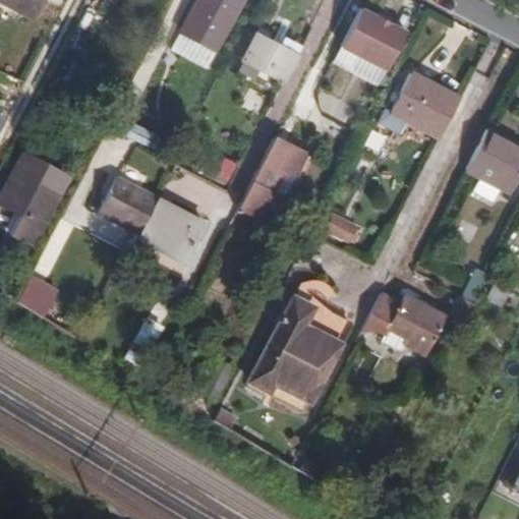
[(2,0),(34,18),(43,0),(2,0)]
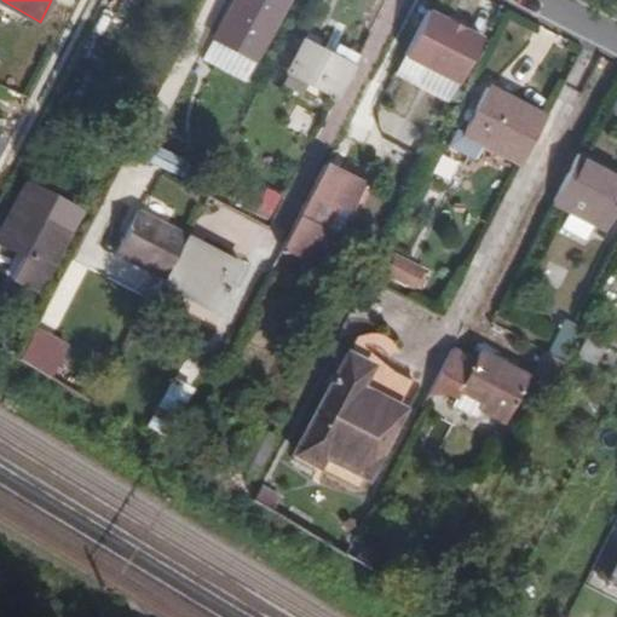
[(189,0),(189,3),(201,10),(206,0),(189,0)]
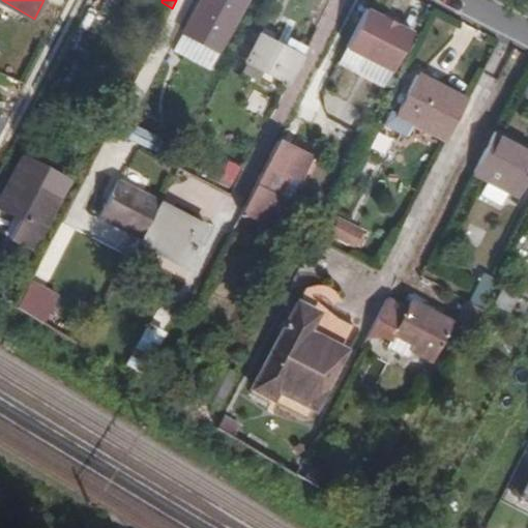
[(202,0),(187,31),(224,51),(248,0),(202,0)]
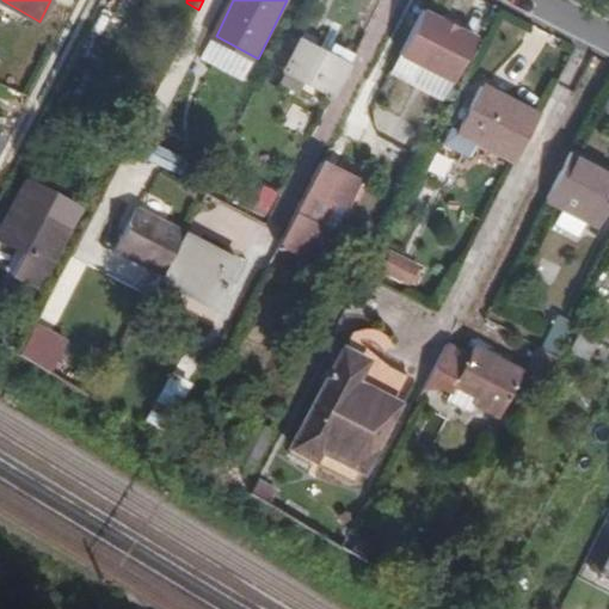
[(395,67),(455,99),(483,45),(456,32),(441,24),(423,14),(395,67)]
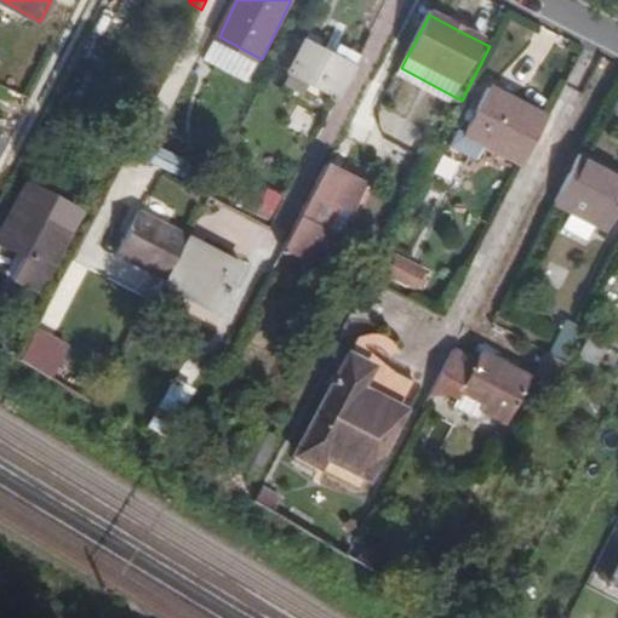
[(450,19),(447,24),(463,33),(465,28),(450,19)]
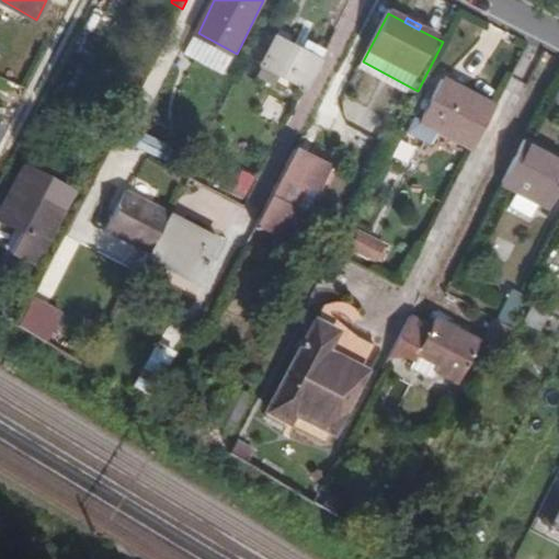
[(278,73),(307,88),(322,58),(274,34),(260,63),(262,65),(258,75),(274,82),(278,73)]
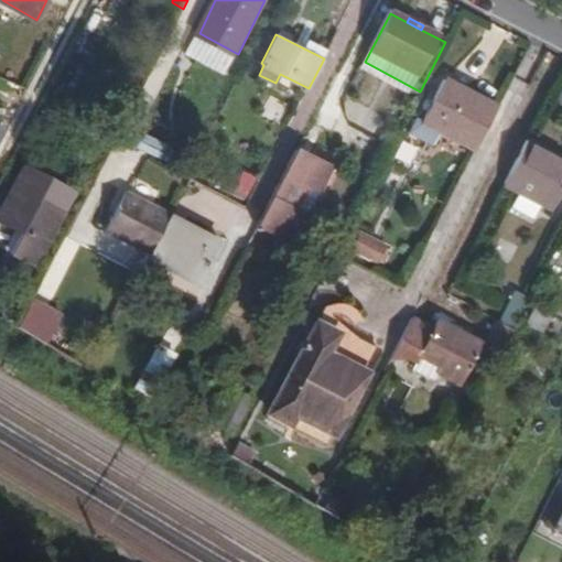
[(423,120),(477,148),(499,105),(445,76),(423,120)]
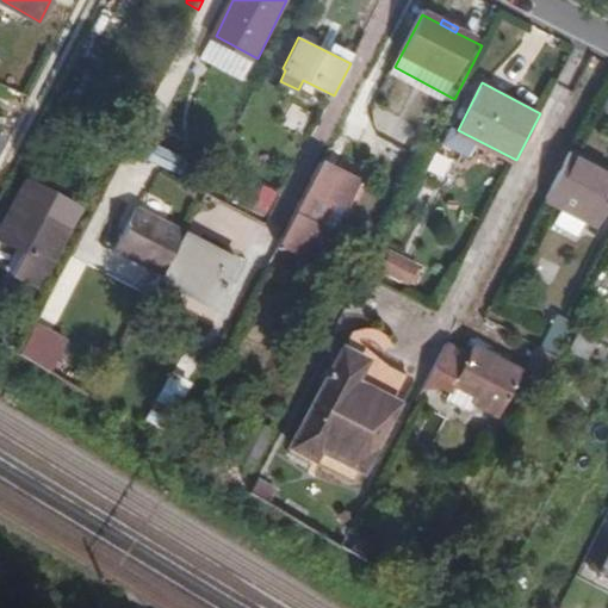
[(312,115),(295,104),(287,119),(304,129),(312,115)]
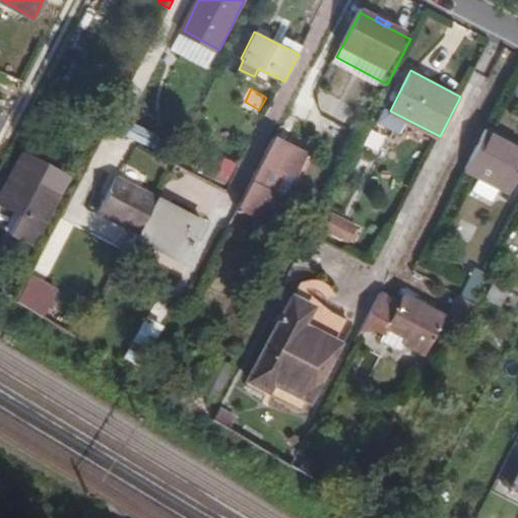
[(0,111),(0,132),(8,116),(0,111)]
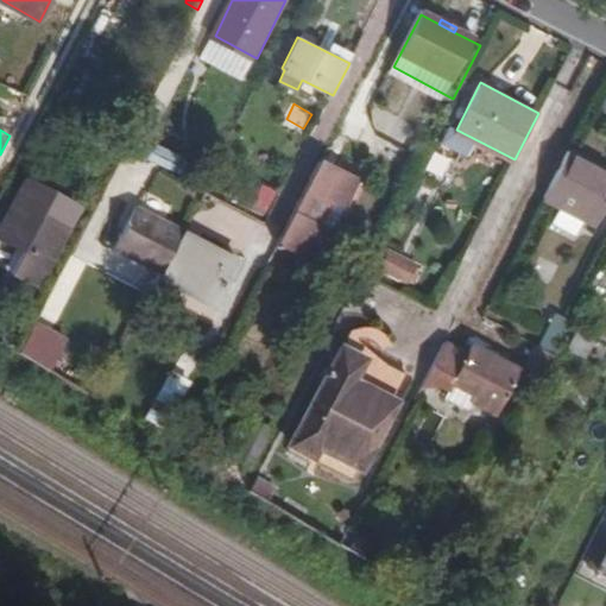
[(149,159),(180,175),(188,162),(157,145),(149,159)]
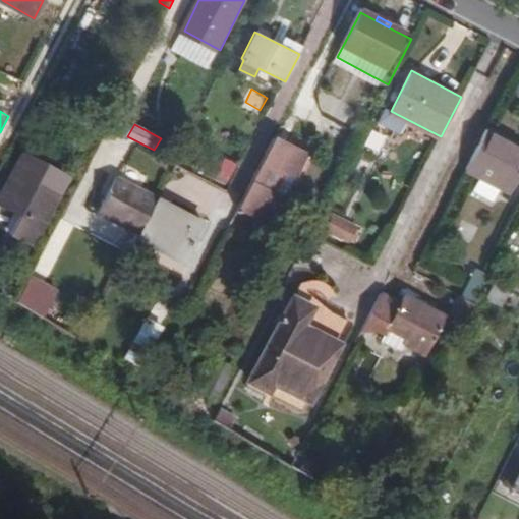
[(518,139),(489,124),(466,170),(511,193),(518,177),(518,139)]
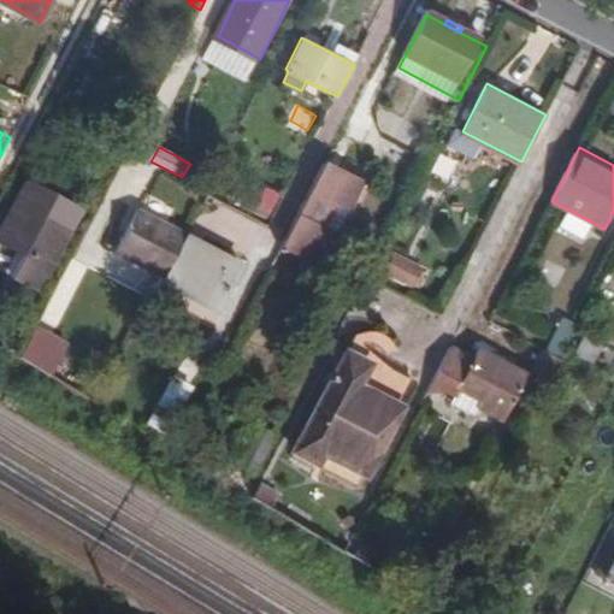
[(325,160),(277,255),(316,275),(332,241),(320,235),(331,213),(343,219),(366,176),(343,166),(342,169),(325,160)]
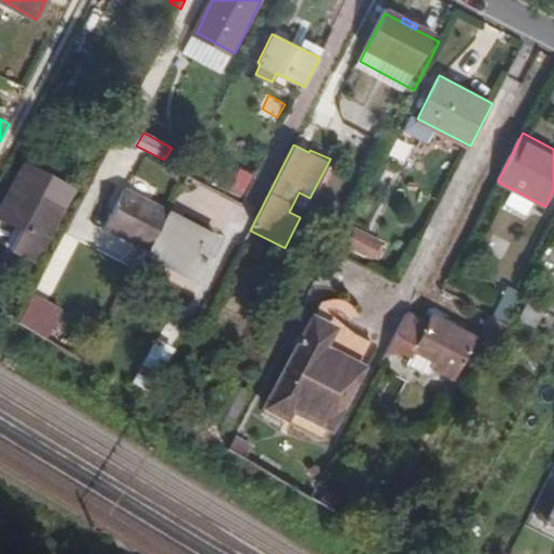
[(50,174),(25,162),(0,210),(0,216),(22,228),(11,249),(36,261),(64,205),(39,193),(50,174)]
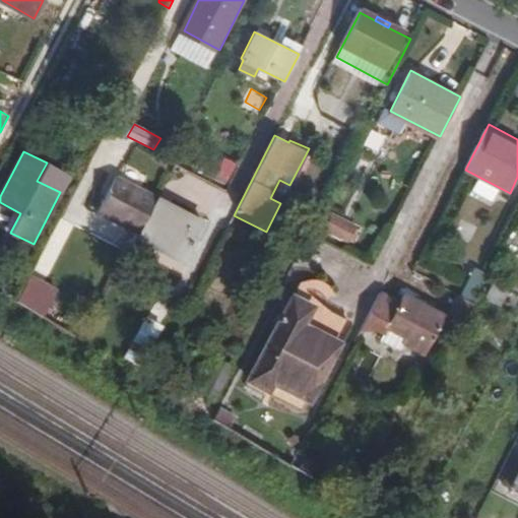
[(139,235),(158,197),(119,177),(100,213),(139,235)]
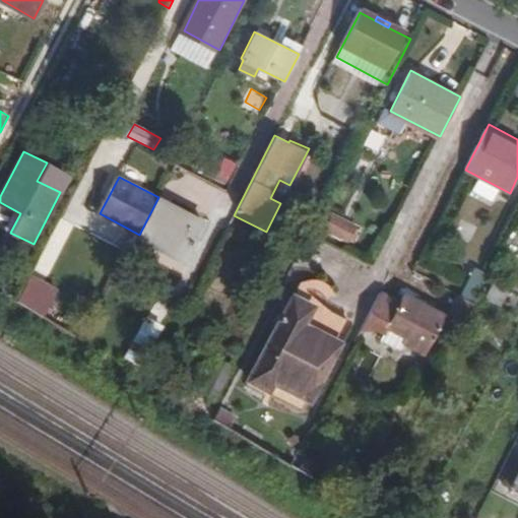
[(270,198),(280,203),(289,185),(279,180),(270,198)]
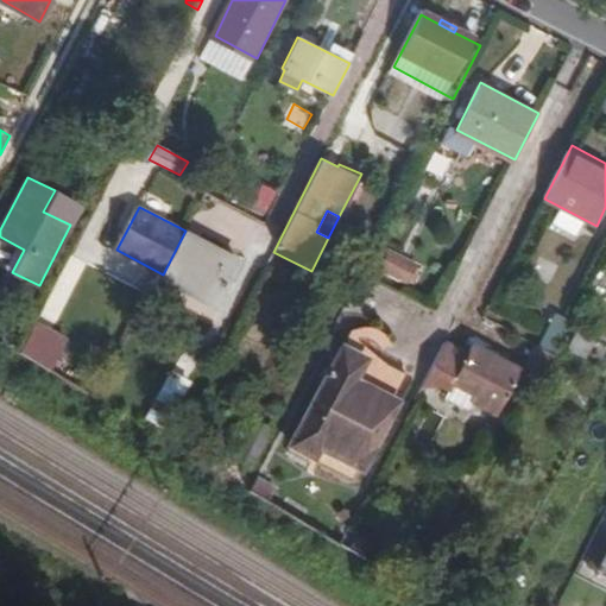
[(163,275),(161,278),(215,305),(239,259),(185,231),(163,275)]
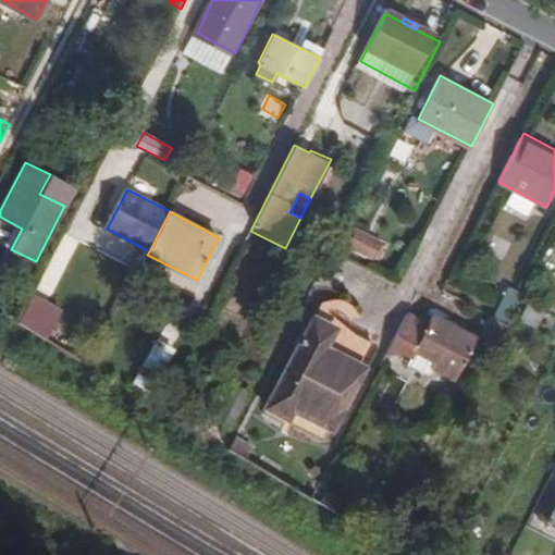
[(381,260),(390,239),(357,225),(348,246),(381,260)]
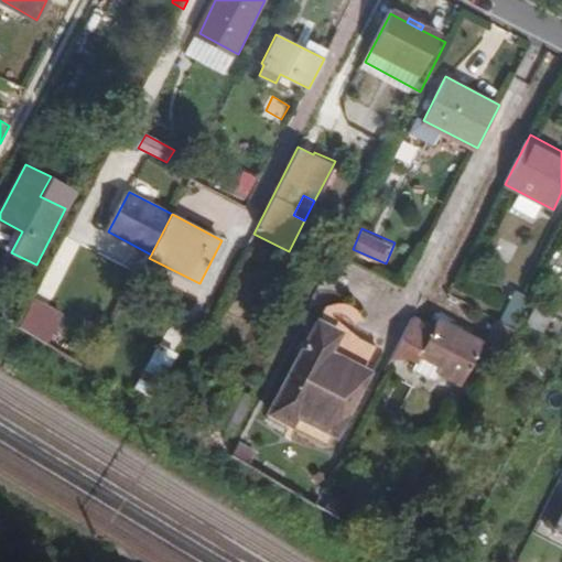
[(499,319),(515,327),(531,295),(516,287),(499,319)]
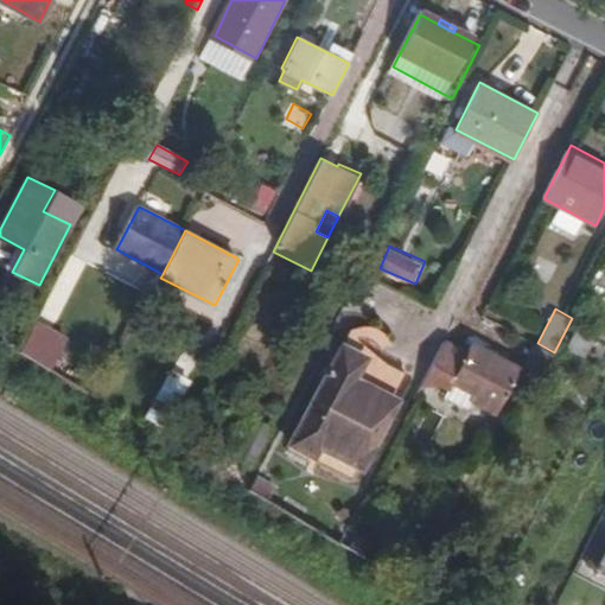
[(21,355),(52,373),(68,341),(37,324),(21,355)]
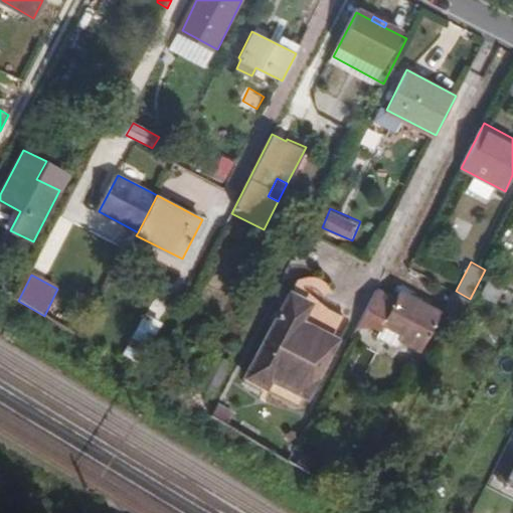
[(504,283),(490,277),(480,296),(493,302),(504,283)]
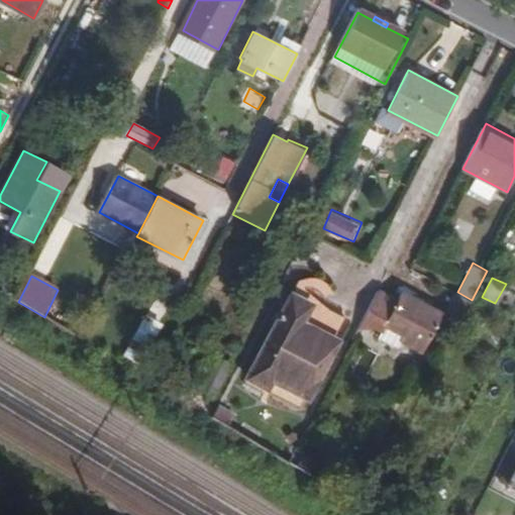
[(379,287),(356,330),(370,326),(380,331),(385,325),(405,335),(402,341),(423,351),(442,311),(402,291),(398,298),(379,287)]
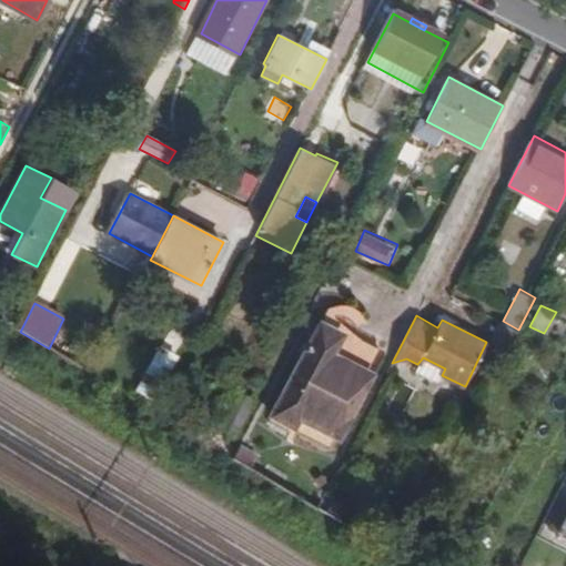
[(342,334),(317,322),(271,414),(295,427),(299,420),(339,440),(372,373),(333,353),(342,334)]
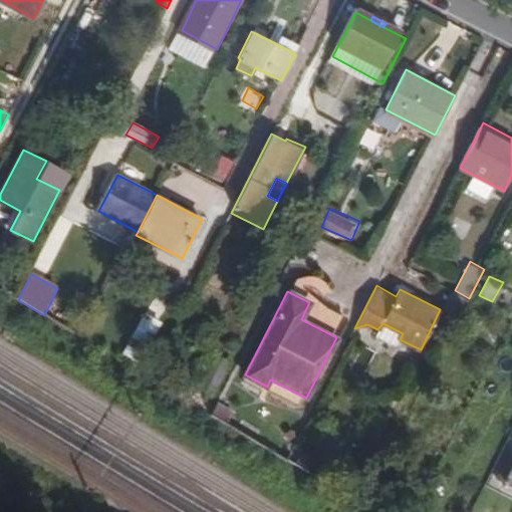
[(161,320),(146,312),(124,353),(140,360),(161,320)]
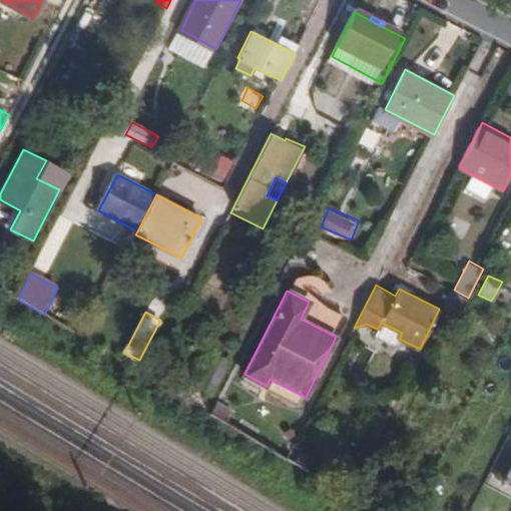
[(222,383),(232,360),(222,356),(212,378),(222,383)]
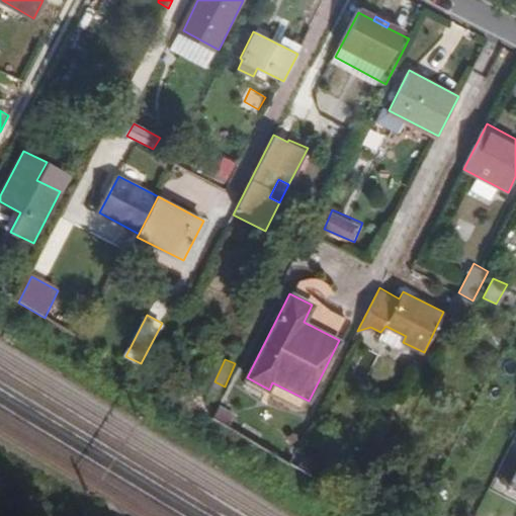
[(515,465),(507,484),(515,489),(515,465)]
